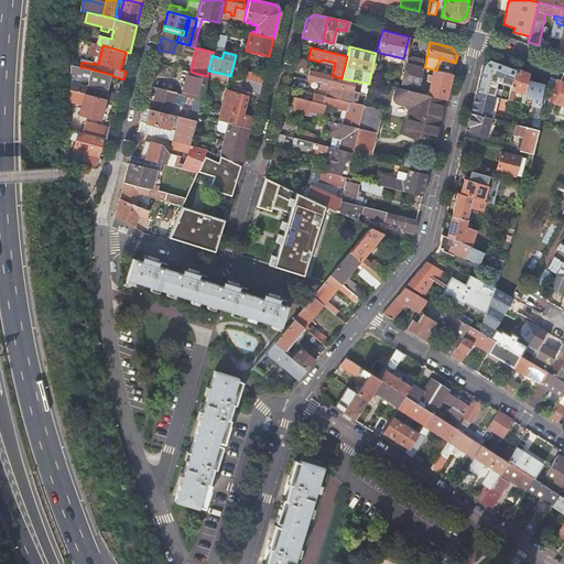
[(510,85),(514,69),(488,57),(483,64),(476,91),(495,95),(497,82),(510,85)]
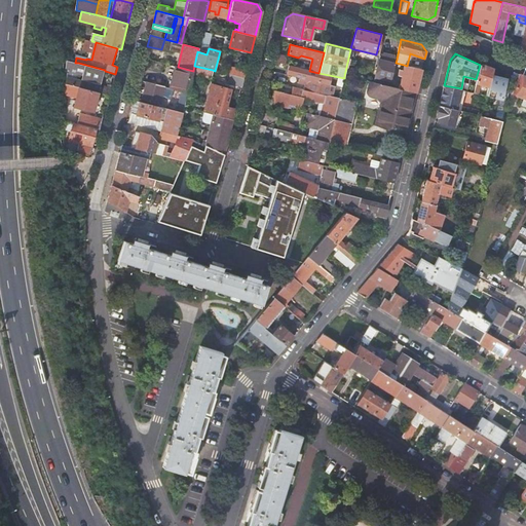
[(396,63),(397,60),(393,59),(392,57),(383,54),(381,55),(380,55),(373,82),(389,86),(396,63)]
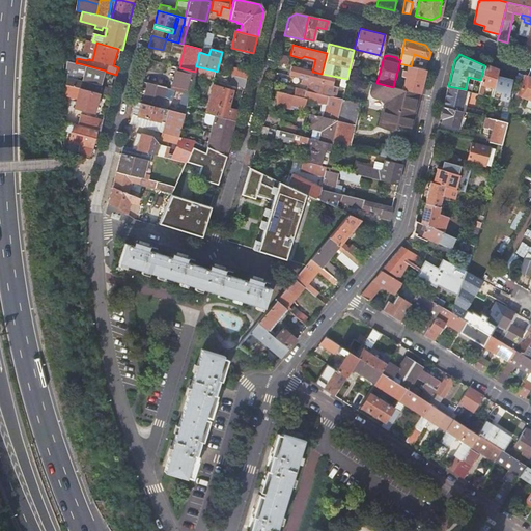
[(76,63),(67,60),(66,72),(76,74),(79,63),(76,63)]
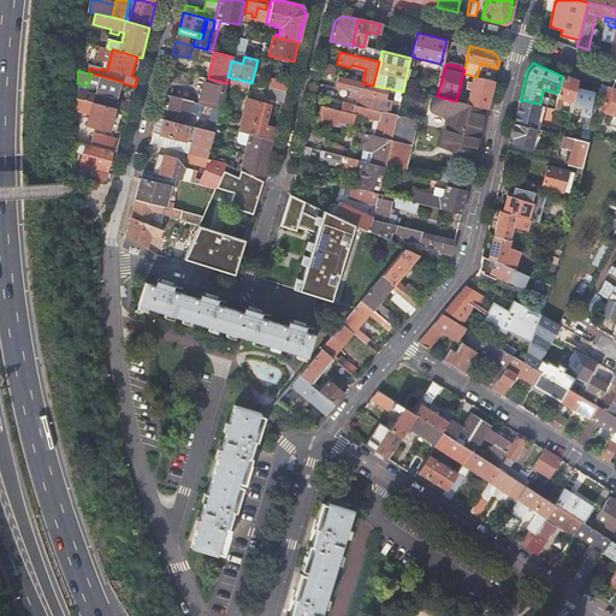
[(578,78),(563,72),(562,76),(557,93),(556,98),(572,101),(576,86),(578,78)]
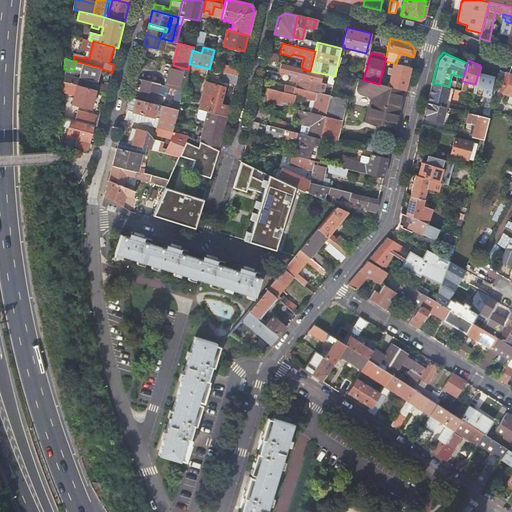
[(88,80),(98,83),(102,69),(102,68),(76,61),(73,71),(81,73),(79,79),(88,81),(88,80)]
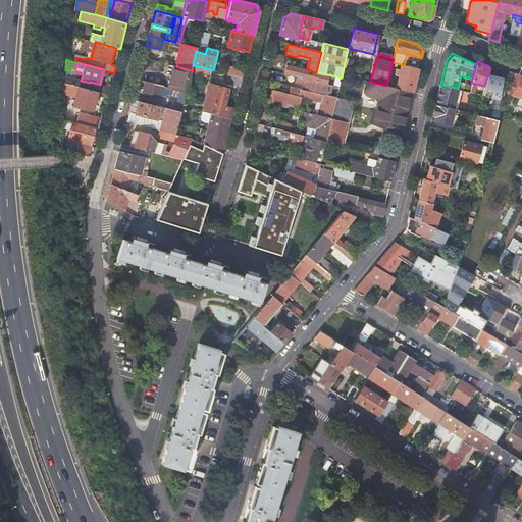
[(413,92),(418,68),(404,65),(401,64),(395,88),(413,92)]
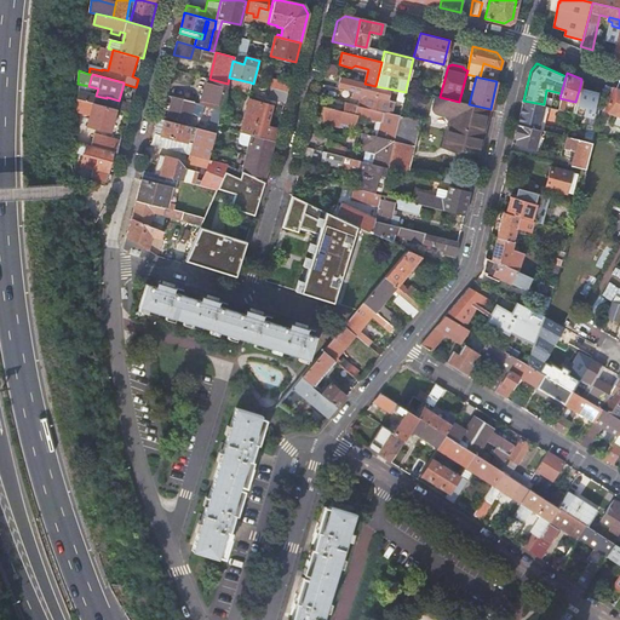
[(248,93),(251,82),(229,78),(228,84),(227,87),(236,90),(248,93)]
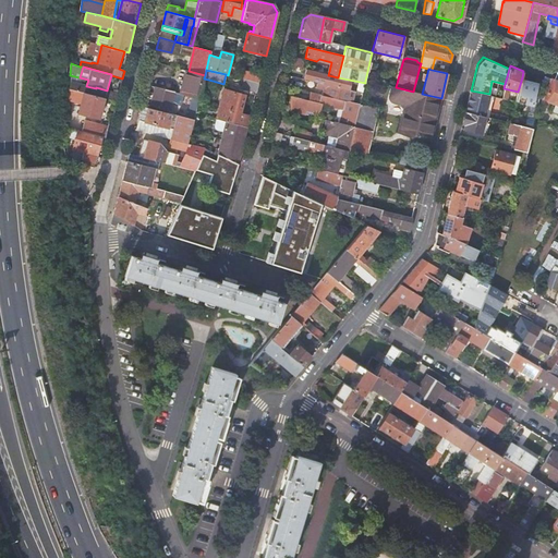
[(201,74),(189,71),(186,71),(180,94),(192,97),(198,99),(201,91),(197,89),(201,74)]
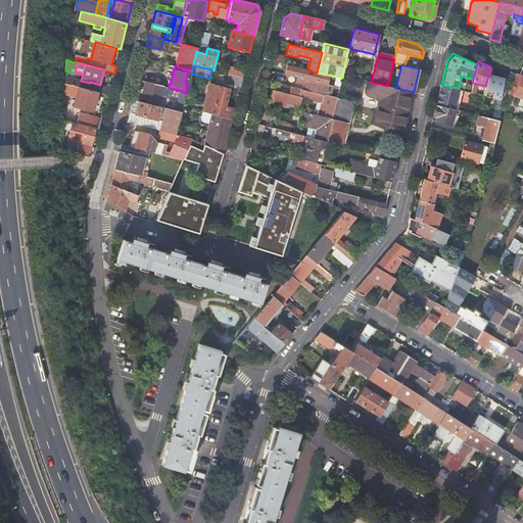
[(242,78),(244,70),(229,66),(227,74),(230,75),(242,78)]
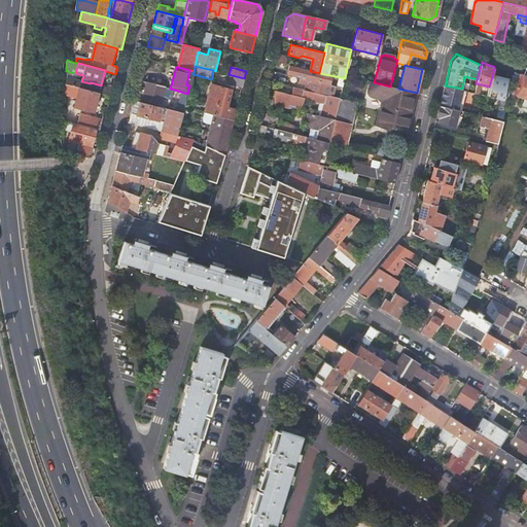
[(319,73),(310,71),(308,79),(314,80),(313,82),(329,86),(331,76),(319,73)]
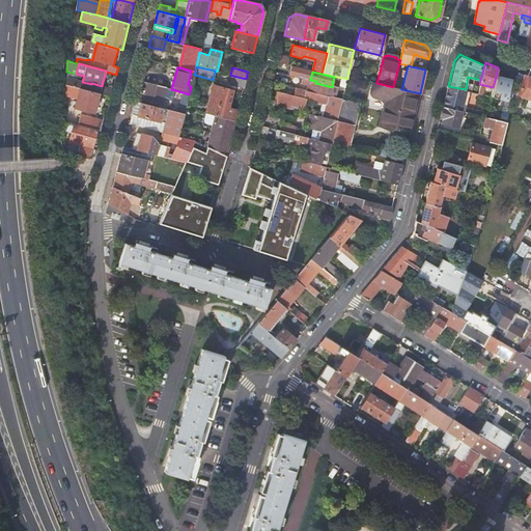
[(530,77),(519,73),(518,78),(515,87),(521,89),(518,95),(530,100),(530,77)]
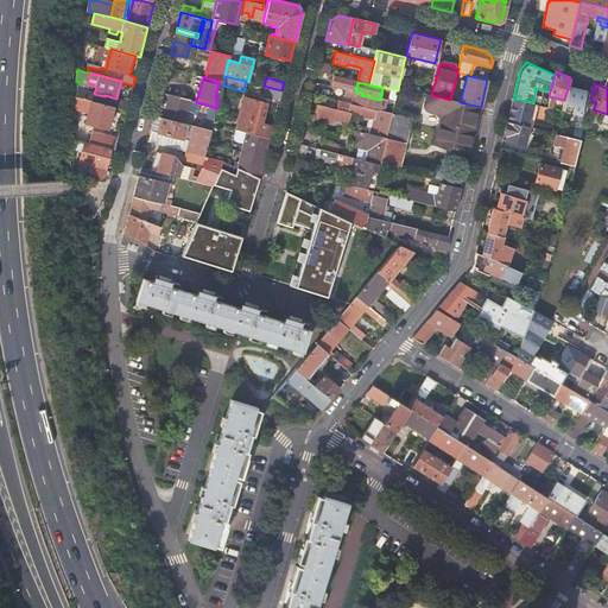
[(586,89),(569,84),(567,90),(562,109),(577,114),(580,114),(583,102),(586,89)]
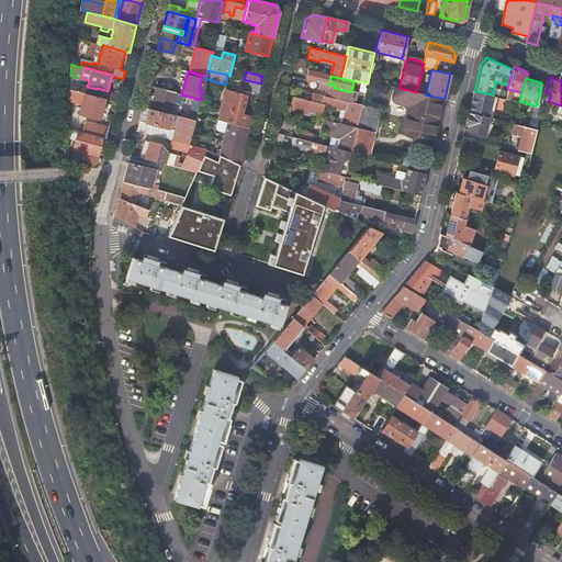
[(247,89),(258,92),(260,83),(247,80),(247,82),(248,83),(247,89)]
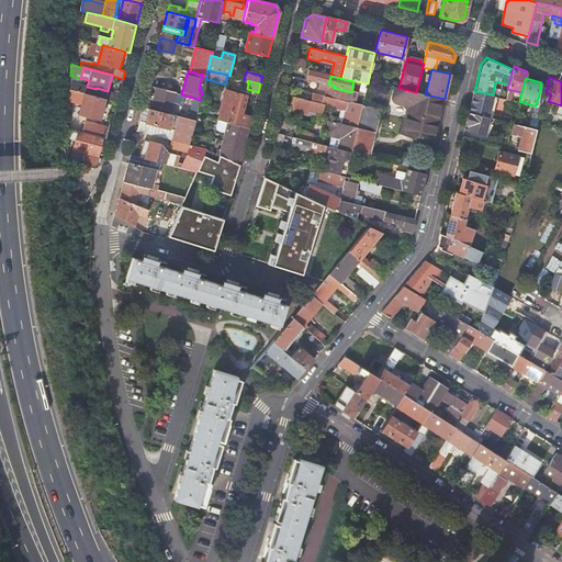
[(107,99),(116,102),(120,90),(117,90),(117,91),(115,91),(115,93),(108,91),(97,88),(97,89),(87,87),(71,82),(69,89),(85,93),(107,99)]
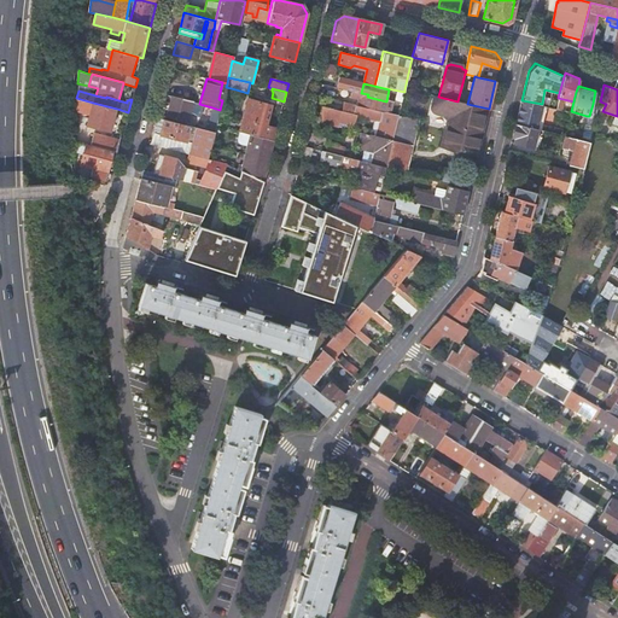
[(384,112),(386,101),(367,97),(350,92),(350,97),(359,99),(357,106),(384,112)]
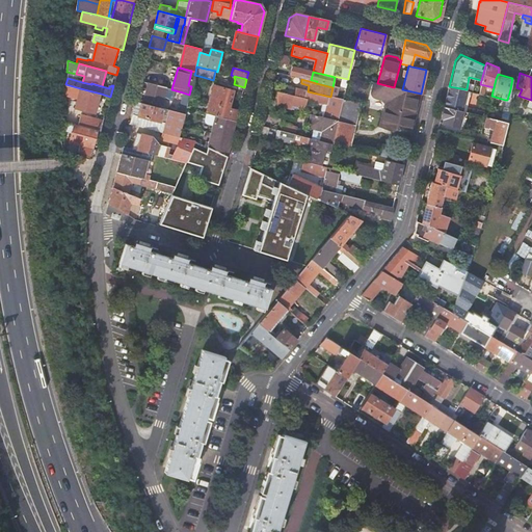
[(338,88),(345,89),(347,80),(341,79),(338,88)]
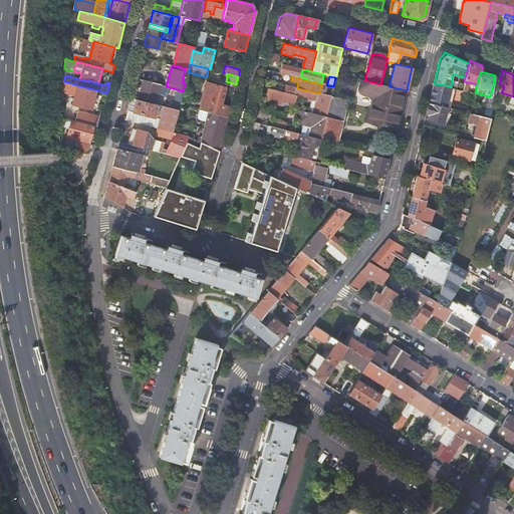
[(364,80),(361,79),(359,87),(359,90),(363,94),(369,96),(372,99),(370,105),(401,112),(407,90),(389,86),(380,84),(364,80)]
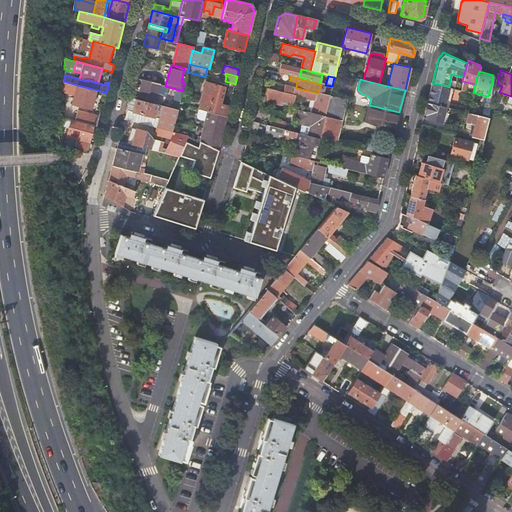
[(160,85),(141,80),(137,97),(155,102),(160,85)]
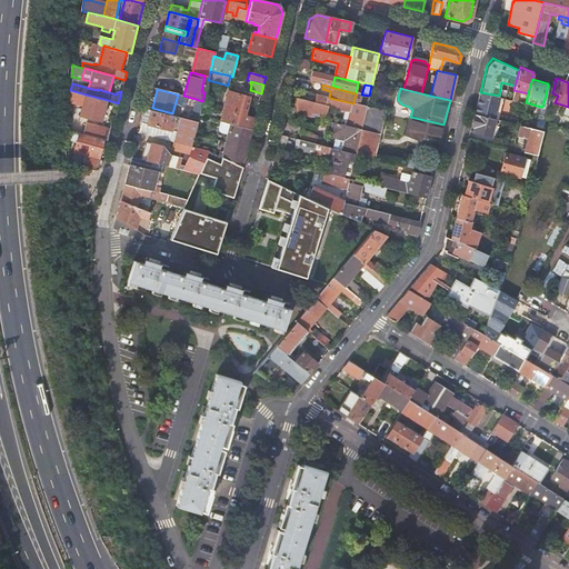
[(222,121),(252,129),(255,118),(246,116),(250,98),(230,92),(222,121)]
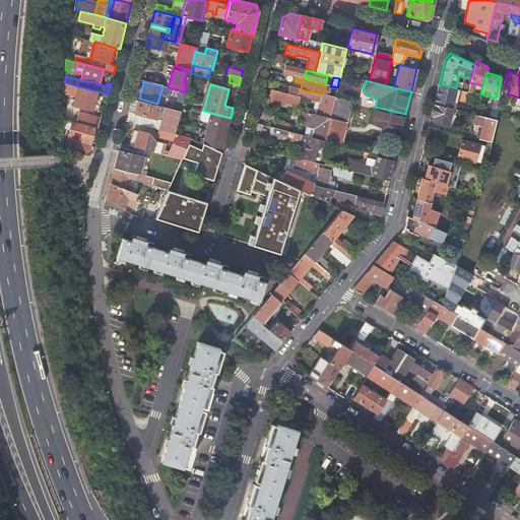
[(456,87),(439,84),(434,105),(451,109),(456,87)]
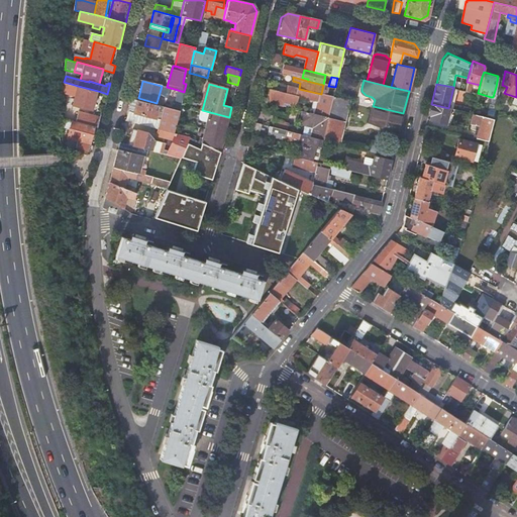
[(93,110),(98,91),(78,86),(73,105),(93,110)]
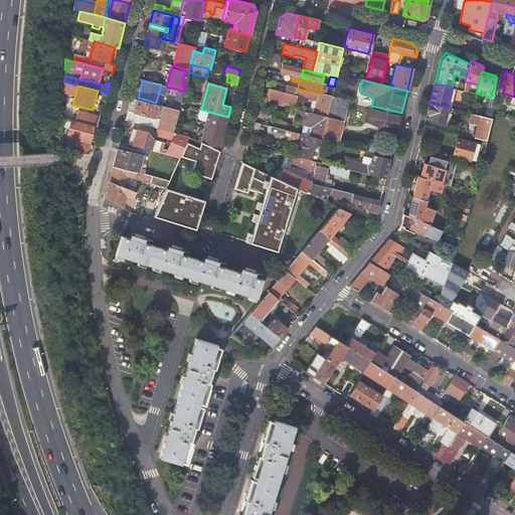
[(327,117),(332,97),(320,94),(298,89),(290,87),(288,94),(272,90),(269,103),(295,109),(298,97),(311,101),(309,113),(327,117)]
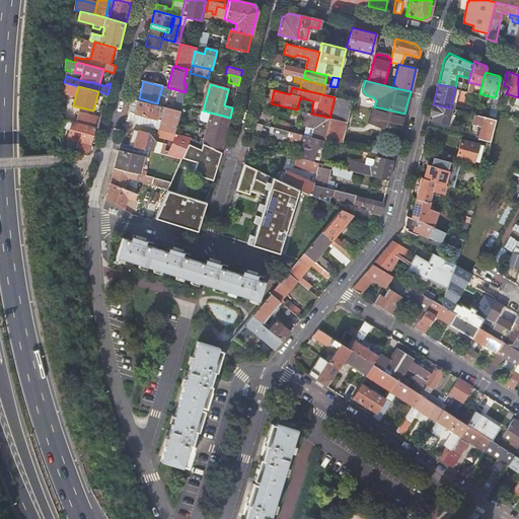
[(495,119),(502,88),(498,87),(495,97),(493,97),(488,117),(495,119)]
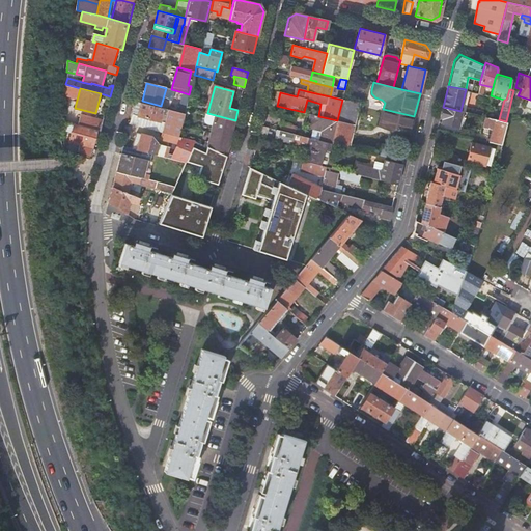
[(180,101),(184,102),(187,102),(189,94),(183,92),(180,101)]
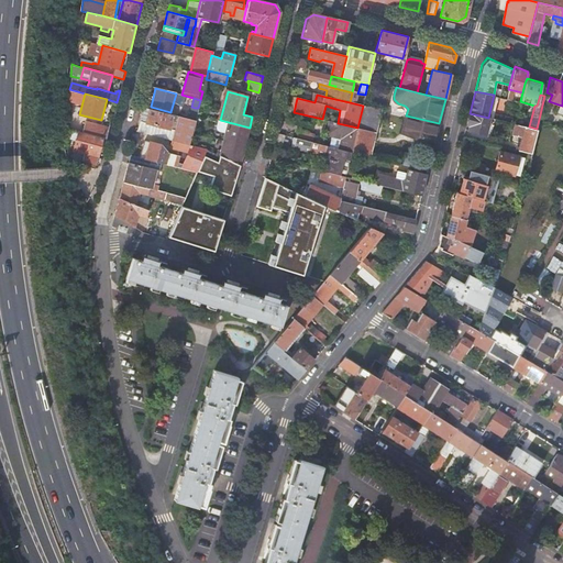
[(382,110),(363,105),(363,106),(357,128),(357,129),(376,134),(382,110)]
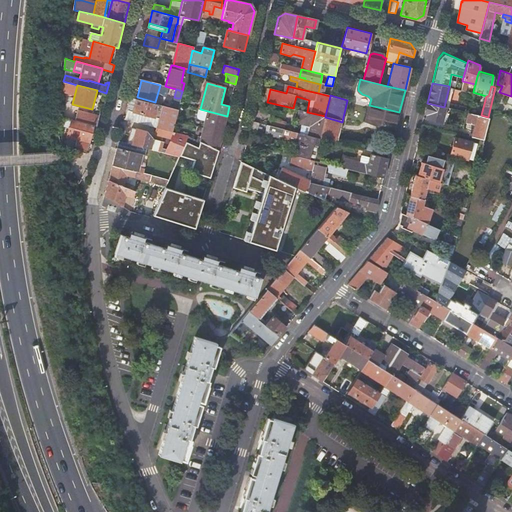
[(124,119),(156,128),(160,114),(162,106),(157,105),(153,117),(133,112),(136,99),(129,97),(124,119)]
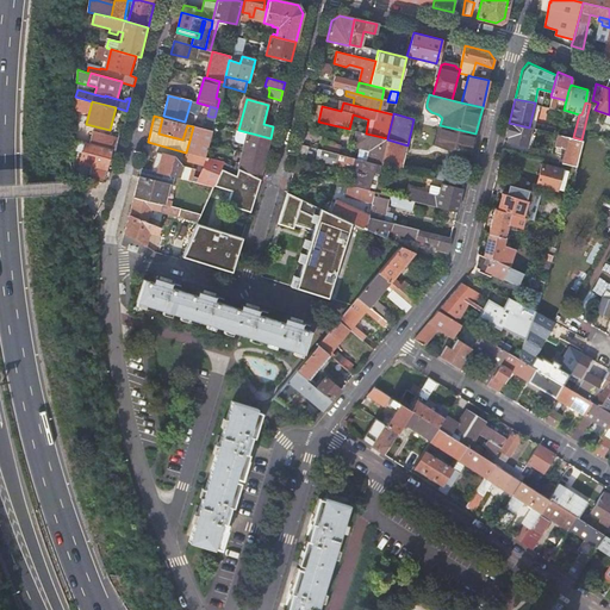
[(182,139),(187,125),(162,118),(159,134),(182,139)]
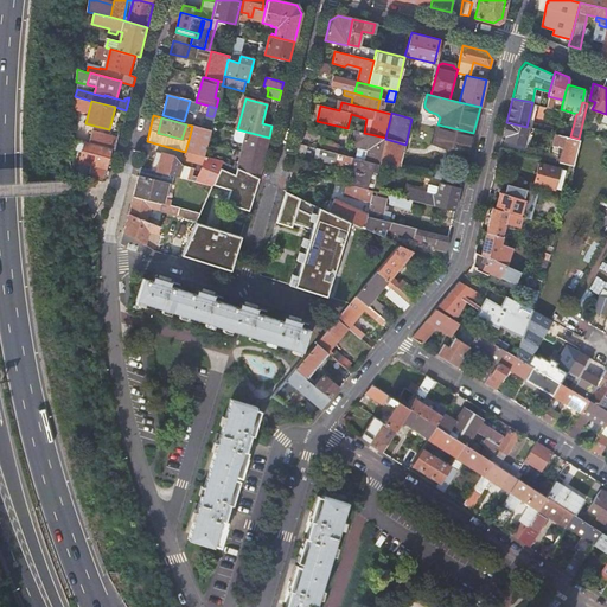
[(556,133),(557,127),(531,121),(530,128),(554,133),(556,133)]
